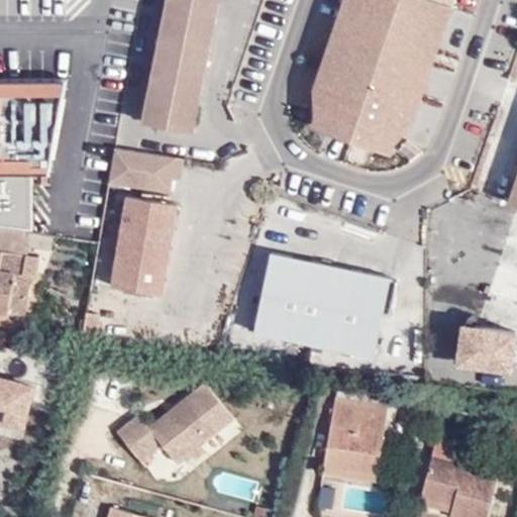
[(217,0),(166,0),(141,122),(191,132),(217,0)]
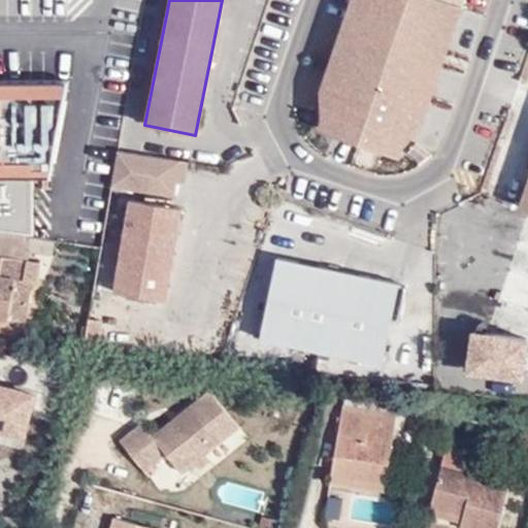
[(400,147),(419,127),(461,7),(440,0),(353,0),(320,93),(322,120),(345,128),(342,139),(372,150),(375,139),(400,147)]
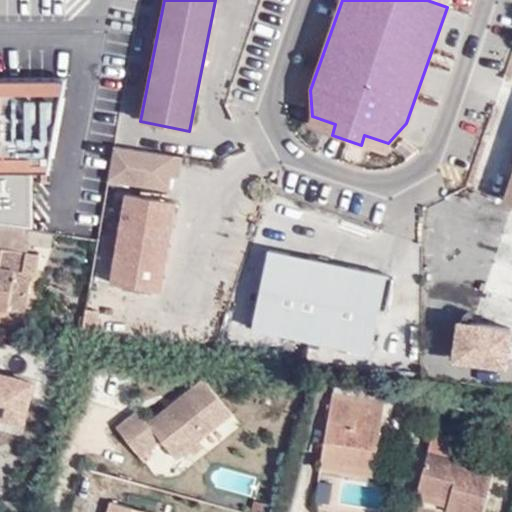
[(0,169),(33,169),(60,168),(58,74),(0,74),(0,169)]
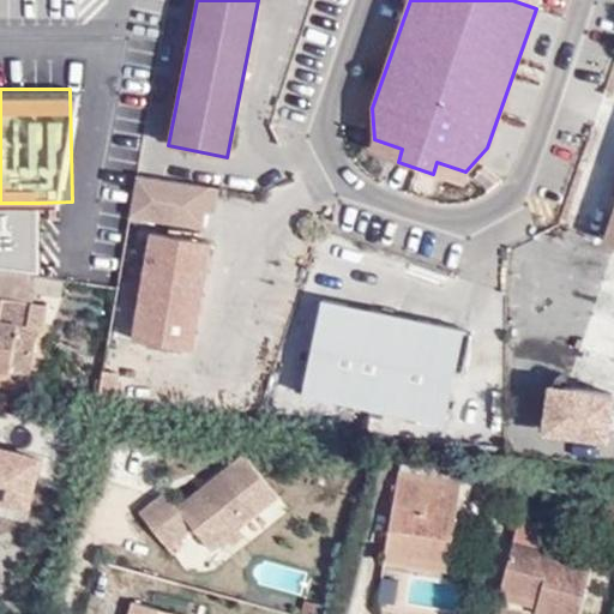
[(216,190),(204,187),(133,173),(126,215),(197,228),(200,210),(212,212),(216,190)]
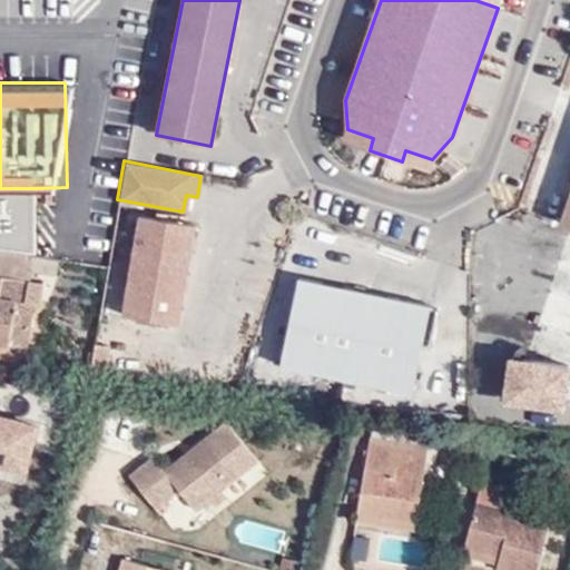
[(37,188),(0,188),(0,235),(37,241),(37,188)]
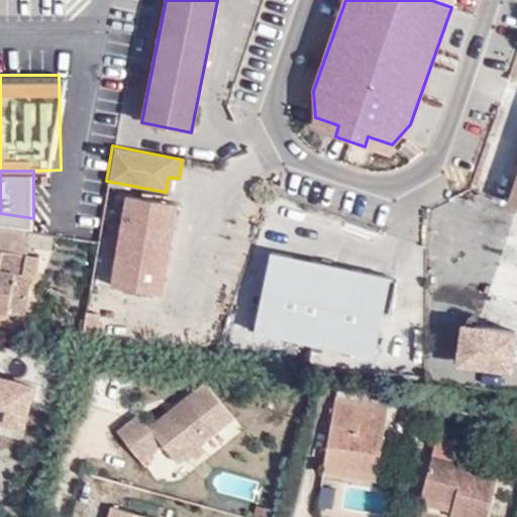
[(516,172),(516,174),(505,206),(516,209),(516,172)]
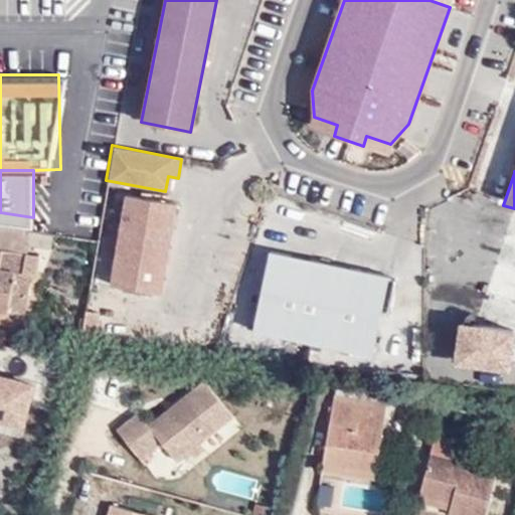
[(173,206),(123,198),(108,288),(157,296),(173,206)]
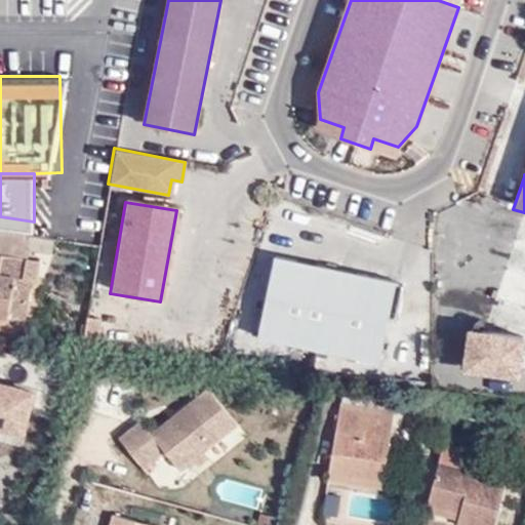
[(0,314),(25,318),(32,278),(23,276),(25,256),(0,252),(0,314)]
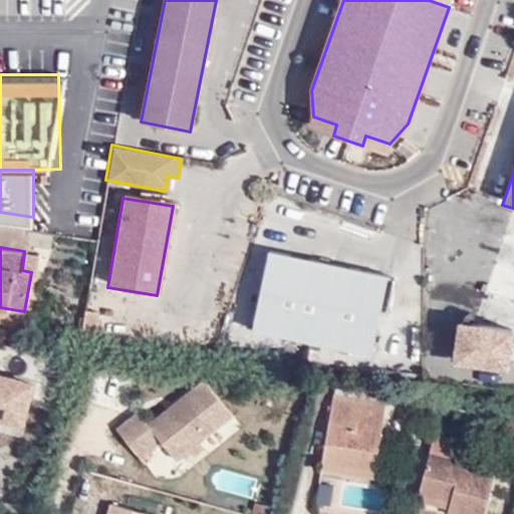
[(369,357),(386,279),(268,255),(251,332),(369,357)]
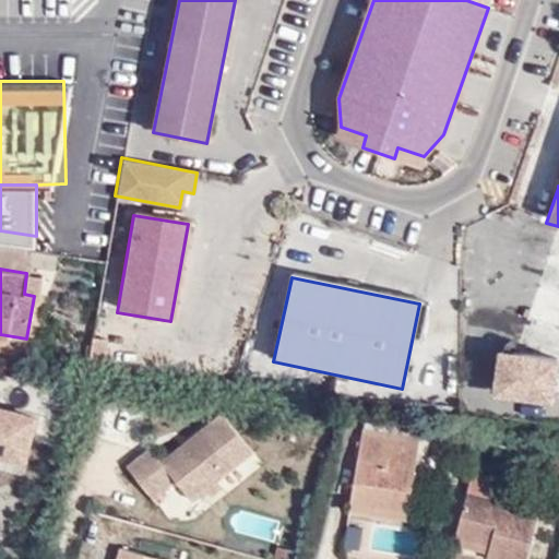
[(107,358),(111,332),(97,329),(92,356),(107,358)]
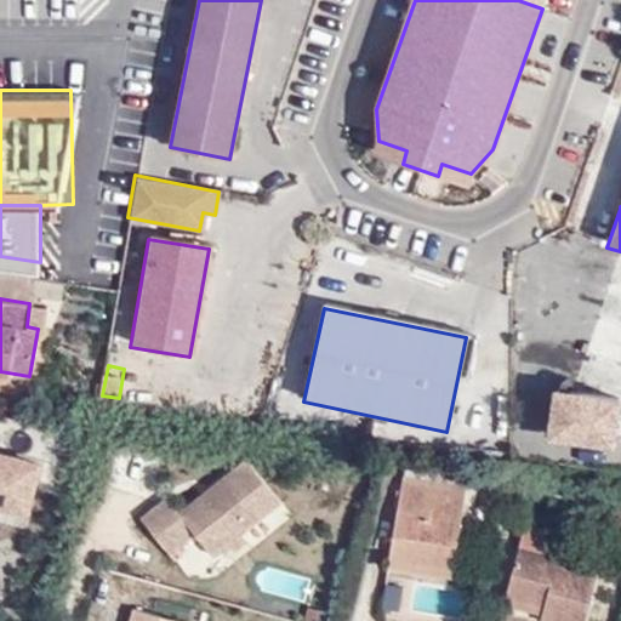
[(20,389),(0,391),(0,422),(23,421),(20,389)]
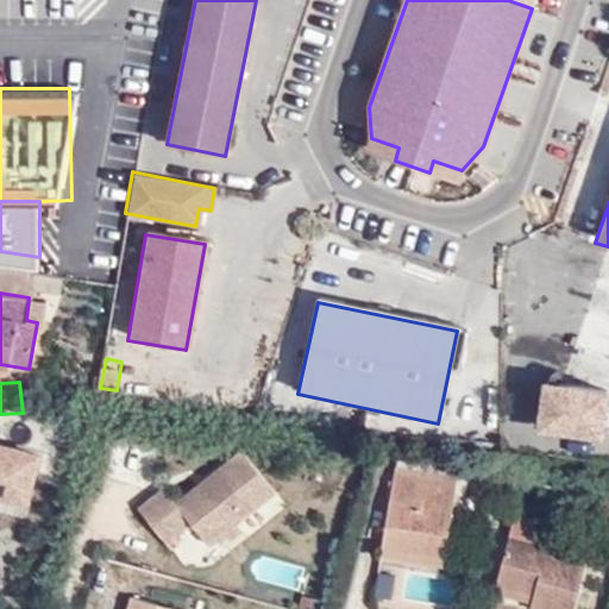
[(601,439),(606,395),(544,387),(538,431),(601,439)]
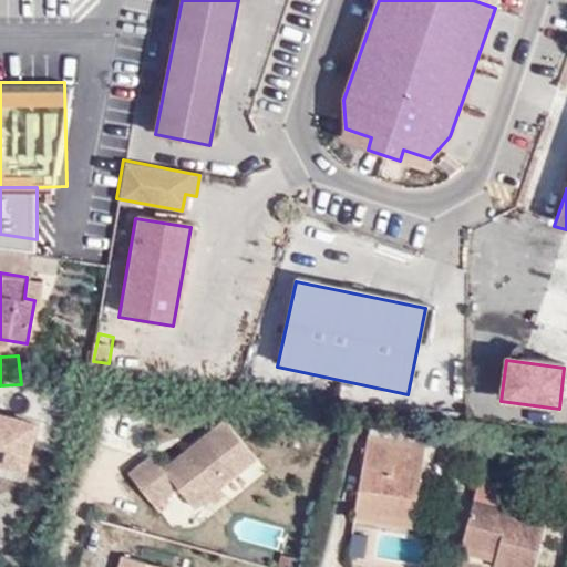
[(0,414),(0,463),(23,470),(35,424),(0,414)]
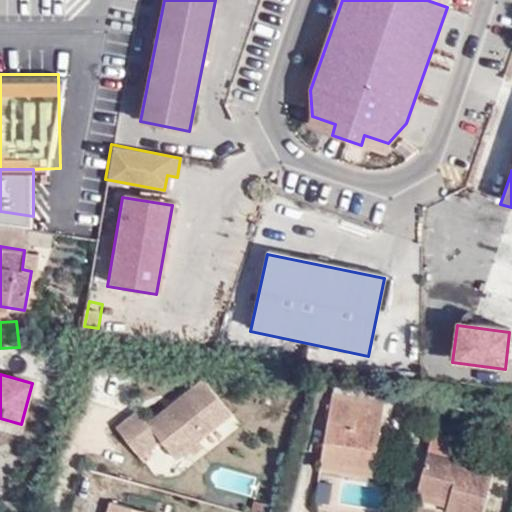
[(229,416),(200,381),(146,425),(136,412),(116,428),(139,456),(159,441),(174,460),(229,416)]
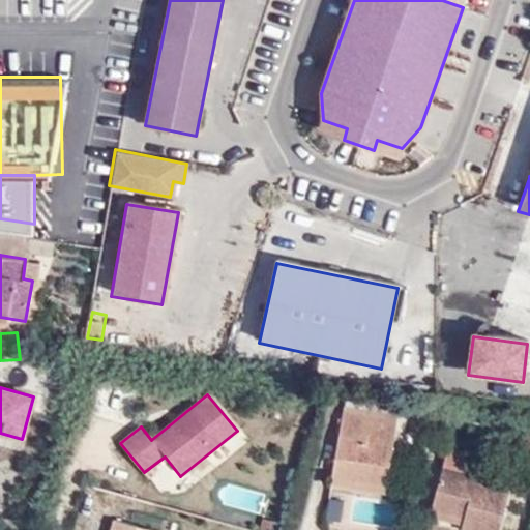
[(387,483),(393,444),(340,437),(333,475),(387,483)]
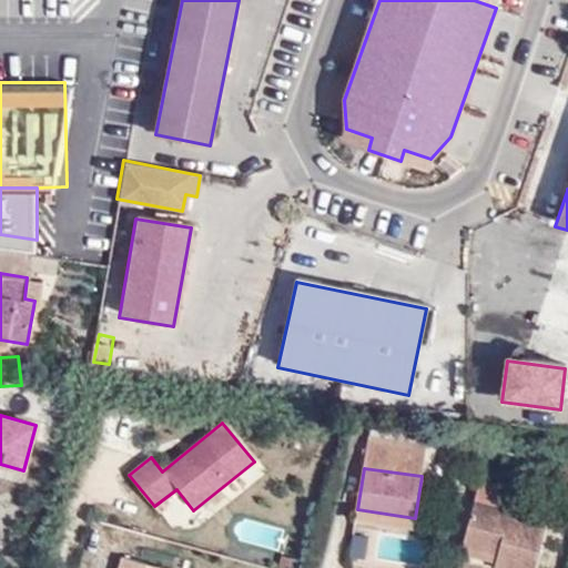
[(530,567),(536,549),(541,529),(544,519),(528,515),(511,511),(496,507),(473,501),(468,518),(467,525),(463,541),(460,549),(476,554),(490,557),(495,558),(493,567),(530,567)]
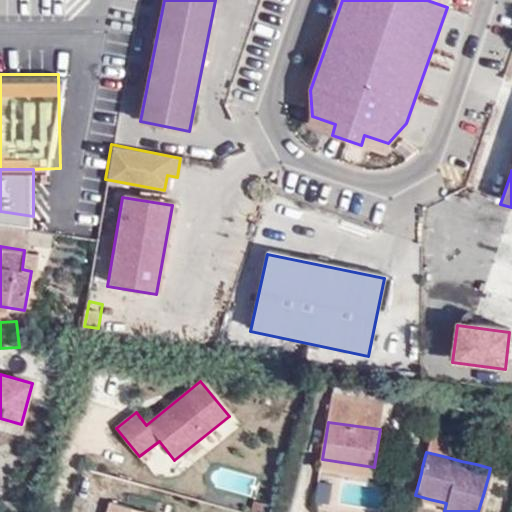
[(155,511),(156,511),(112,499),(108,511),(155,511)]
